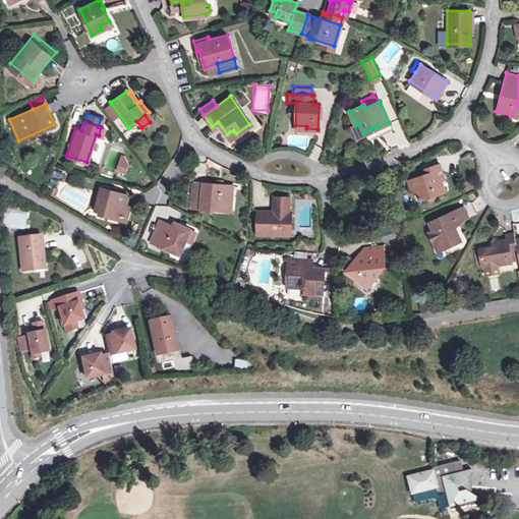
[(122,131),(125,136),(140,128),(136,122),(122,131)]
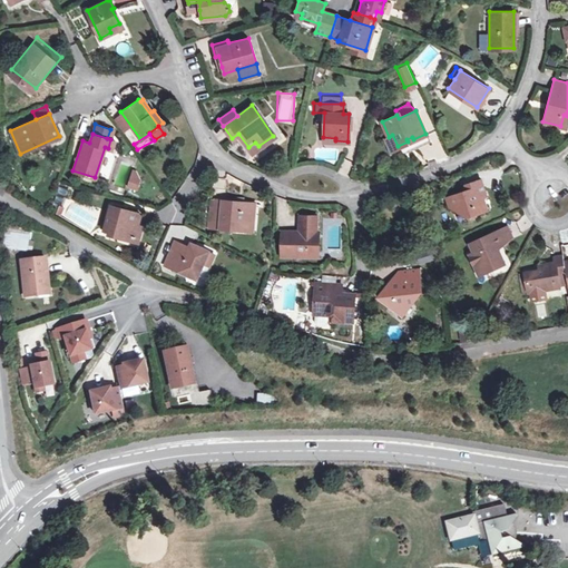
[(408,142),(398,146),(401,154),(429,140),(426,134),(413,139),(412,137),(407,139),(408,142)]
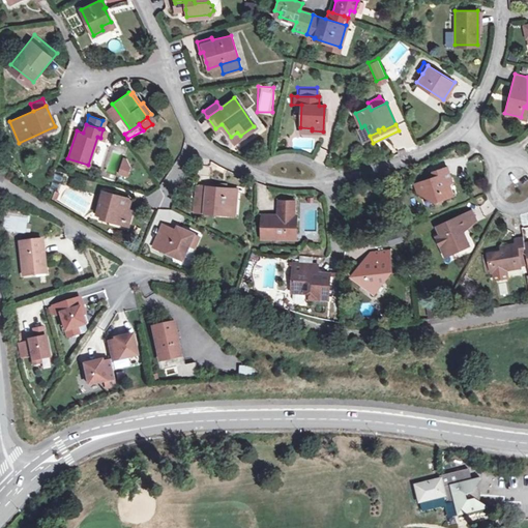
[(364,125),(361,127),(357,129),(361,140),(370,136),(364,125)]
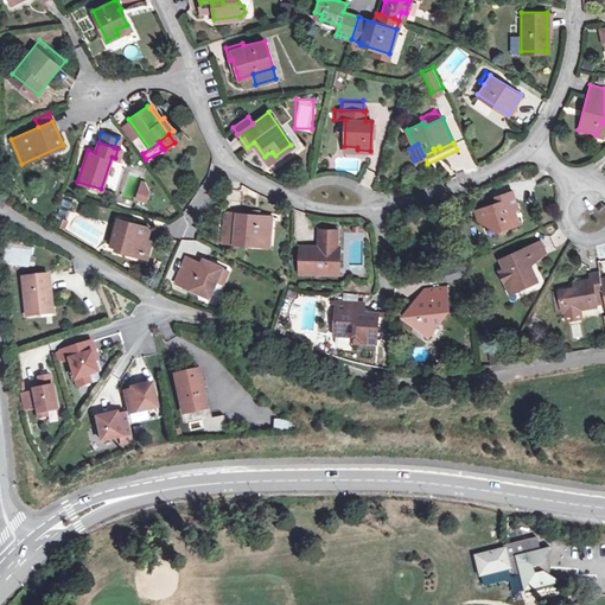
[(272,152),(265,157),(268,161),(275,155),(272,152)]
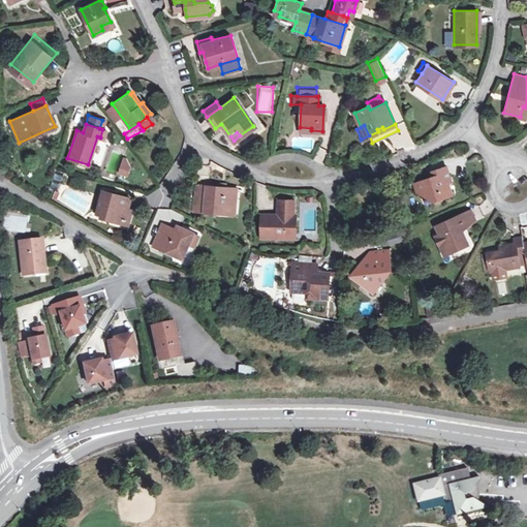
[(116,173),(125,176),(130,158),(120,155),(116,173)]
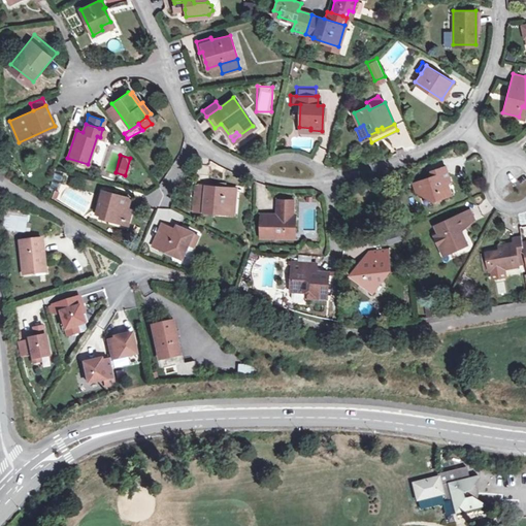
[(432,175),(419,181),(423,194),(425,201),(451,192),(447,181),(450,179),(445,165),(430,170),(432,175)]
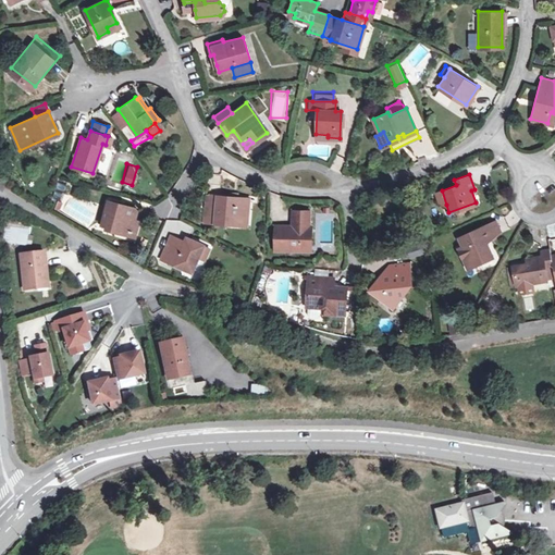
[(438,200),(446,205),(442,190),(435,193),(438,200)]
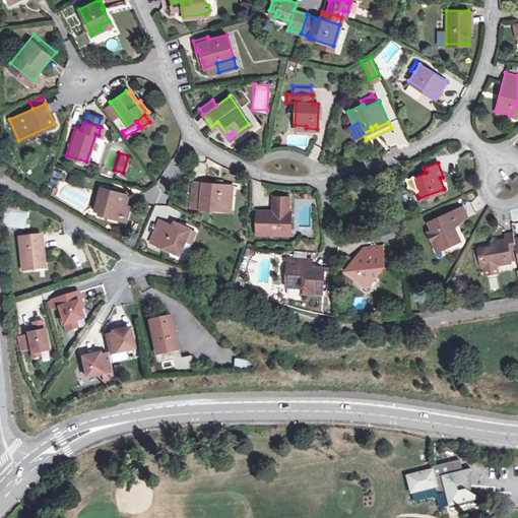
[(189,205),(220,208),(221,199),(229,200),(231,185),(191,182),(189,205)]
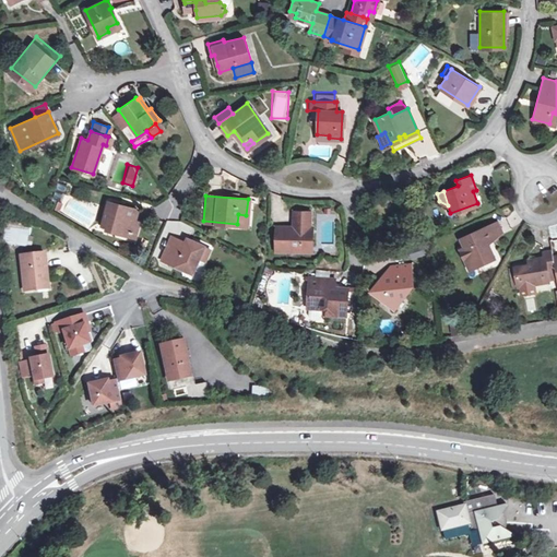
[(129,235),(134,217),(137,209),(107,201),(101,224),(116,228),(115,230),(129,235)]
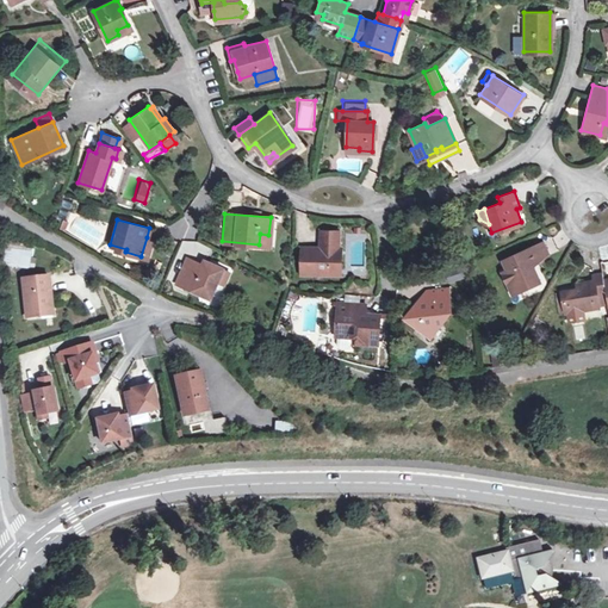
[(301,273),(329,273),(329,267),(340,267),(340,247),(337,247),(339,229),(320,229),(320,246),(301,246),(301,273)]
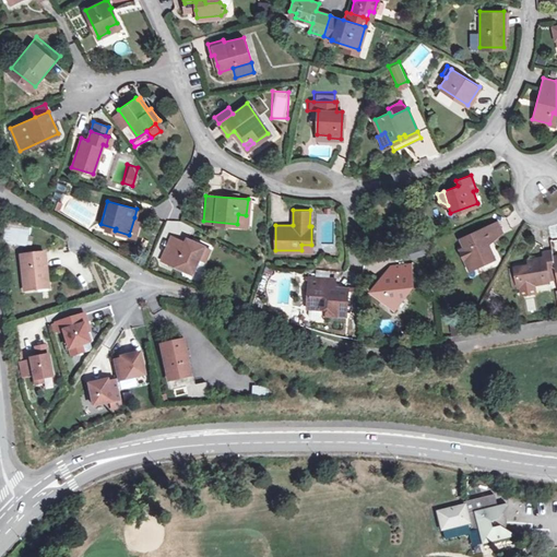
[(134,217),(129,235),(135,237),(140,220),(134,217)]
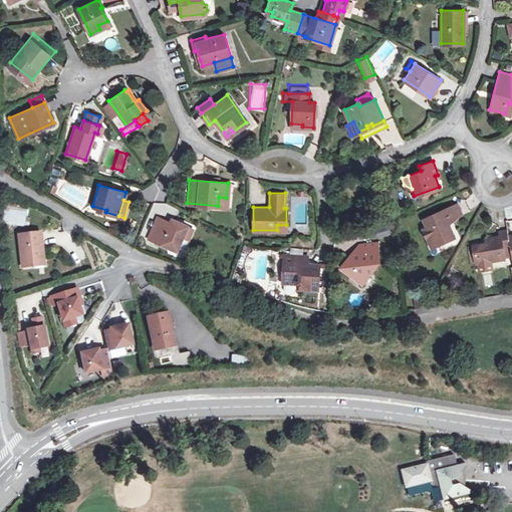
[(424,228),(428,237),(432,236),(435,244),(453,236),(448,224),(446,225),(444,220),(461,212),(457,202),(423,218),(426,227),(424,228)]
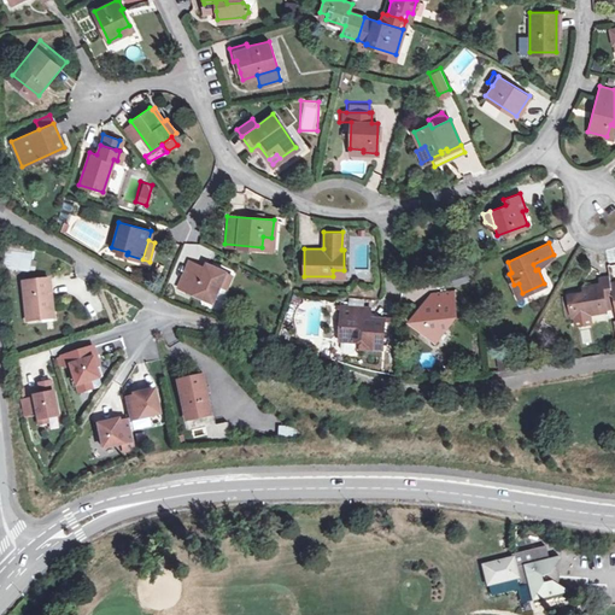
[(211,300),(218,285),(223,271),(204,263),(201,269),(195,267),(197,264),(188,261),(177,286),(211,300)]
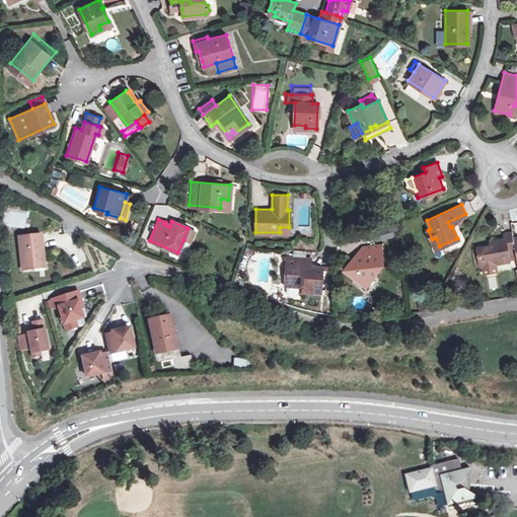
[(194,230),(188,228),(183,239),(190,241),(194,230)]
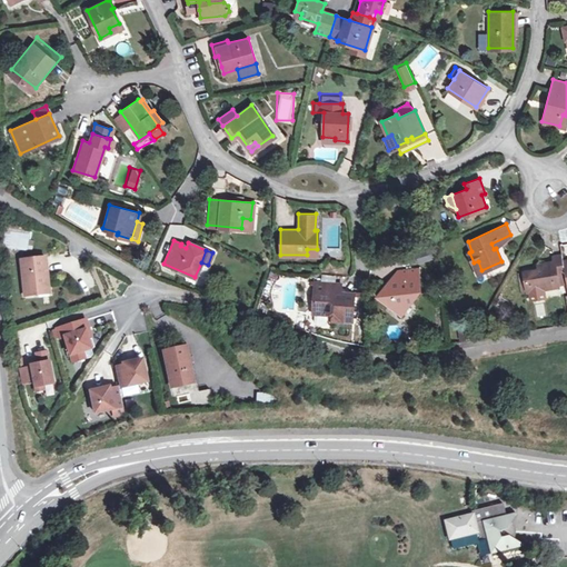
[(551,260),(540,262),(540,268),(535,269),(521,271),(525,291),(556,286),(556,284),(565,282),(561,261),(560,254),(551,255),(551,260)]
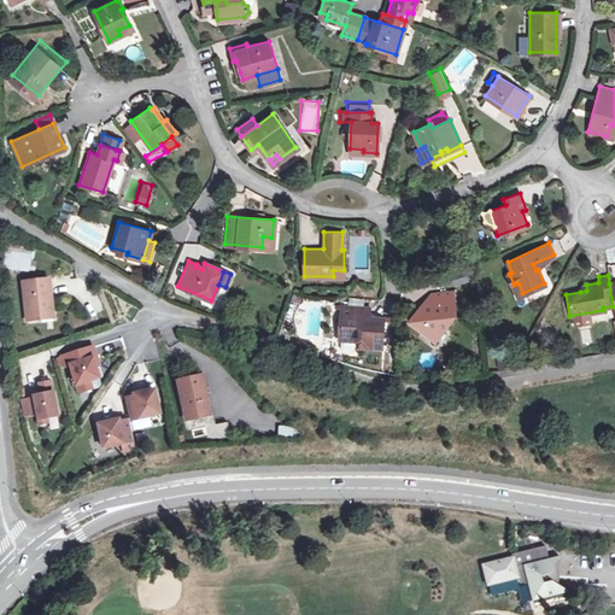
[(41,309),(51,308),(47,276),(21,279),(24,317),(41,315),(41,309)]
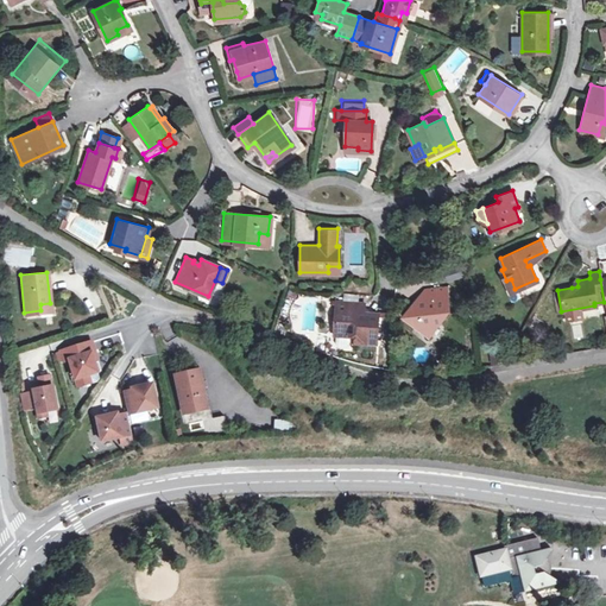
[(424,300),(414,302),(401,316),(412,326),(414,324),(425,334),(435,322),(437,322),(447,310),(446,301),(447,301),(446,286),(423,289),(424,300)]
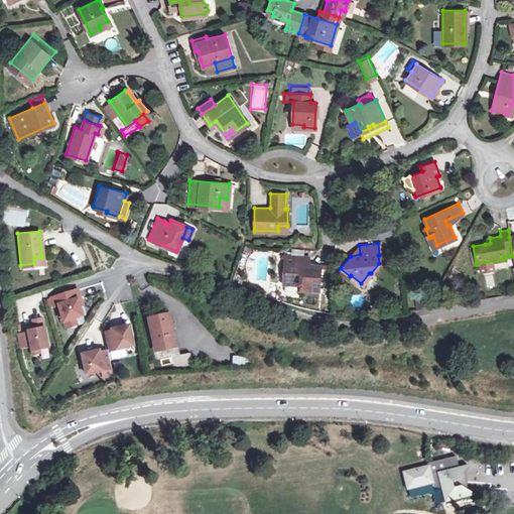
[(76,267),(87,261),(81,249),(70,255),(76,267)]
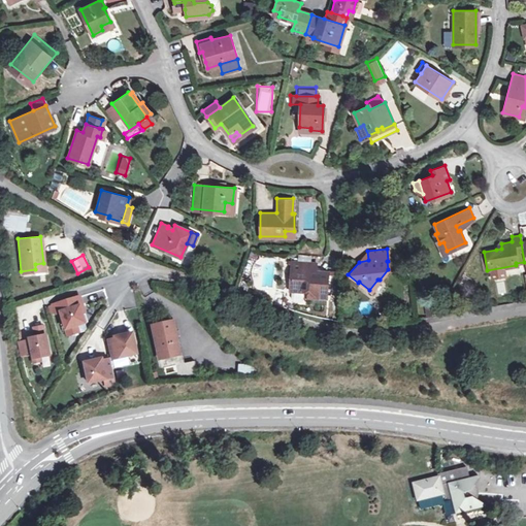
[(324,296),(325,276),(317,275),(317,278),(309,278),(309,270),(314,271),(315,263),(291,262),(290,270),(292,269),(291,276),(290,276),(289,289),(307,290),(307,295),(324,296)]
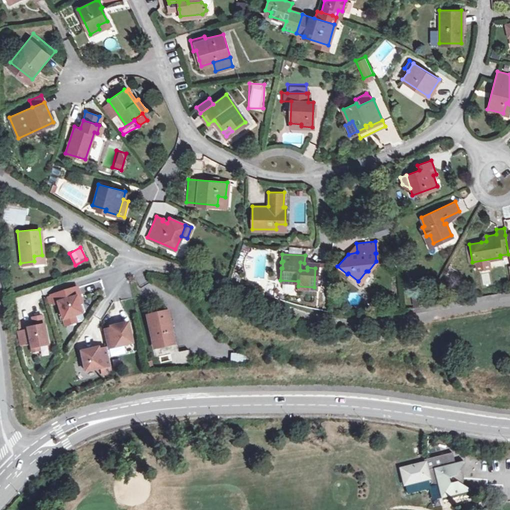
[(76,287),(50,295),(53,303),(58,302),(64,324),(75,321),(74,315),(81,312),(76,296),(79,295),(76,287)]
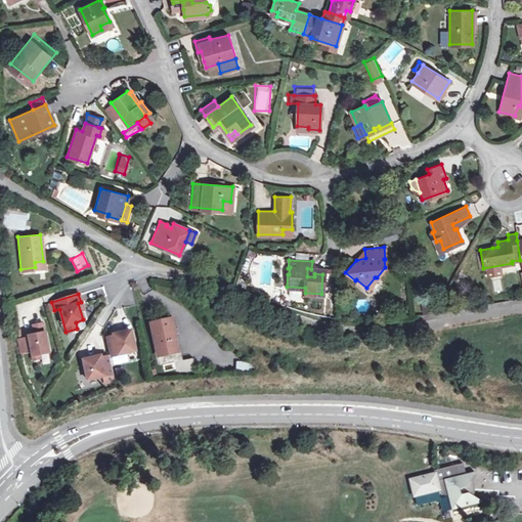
[(156,355),(175,351),(169,318),(148,322),(156,355)]
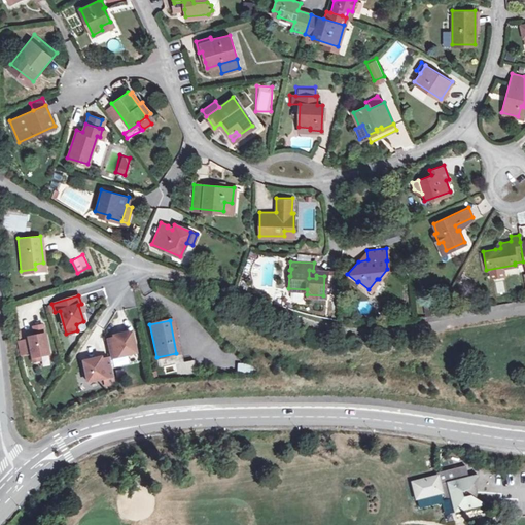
[(28,339),(18,341),(21,353),(30,351),(32,361),(39,359),(38,355),(48,353),(44,334),(43,334),(42,324),(33,326),(34,336),(28,337),(28,339)]
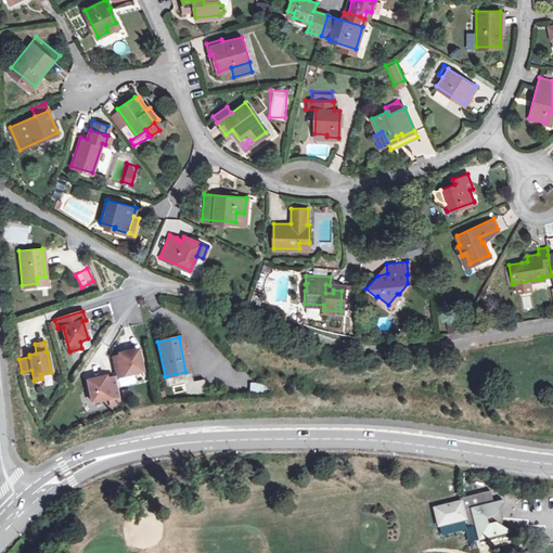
[(119,356),(111,357),(115,376),(142,371),(138,350),(119,354),(119,356)]
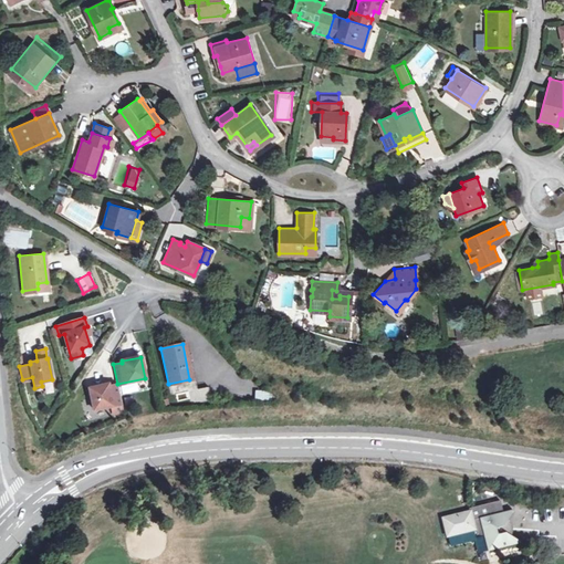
[(107,384),(89,387),(93,409),(121,404),(116,384),(108,386),(107,384)]
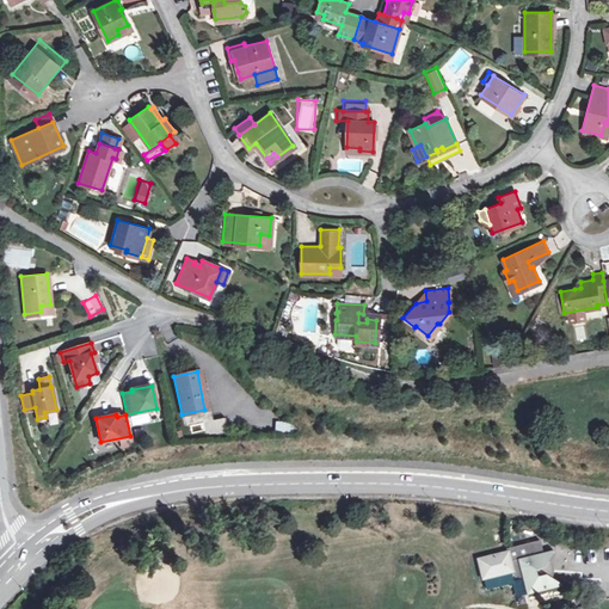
[(210,432),(225,432),(223,417),(209,418),(210,432)]
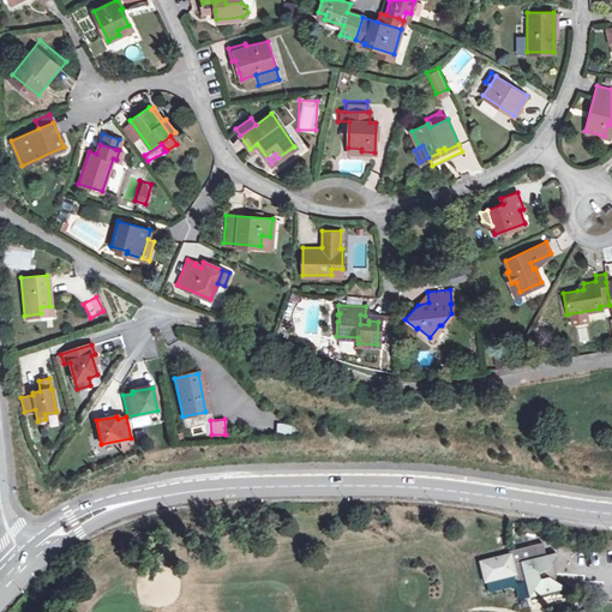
[(31,441),(39,438),(36,426),(29,429),(31,441)]
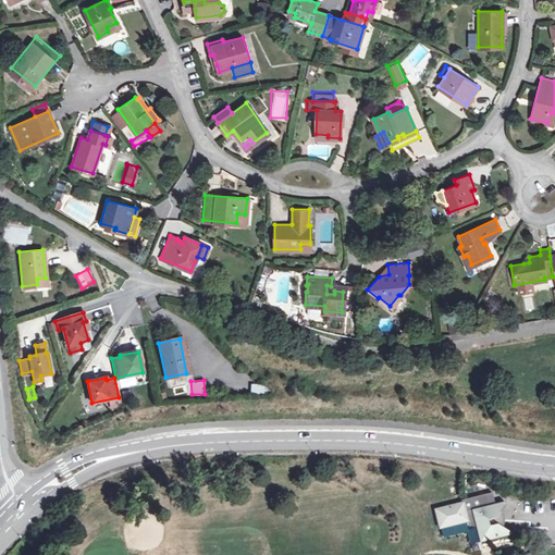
[(496,513),(502,501),(492,503),(490,494),(459,501),(460,504),(433,510),(438,528),(464,521),(466,523),(468,526),(471,527),(473,527),(478,542),(510,533),(498,526),(500,523),(500,519),(498,516),(496,513)]
